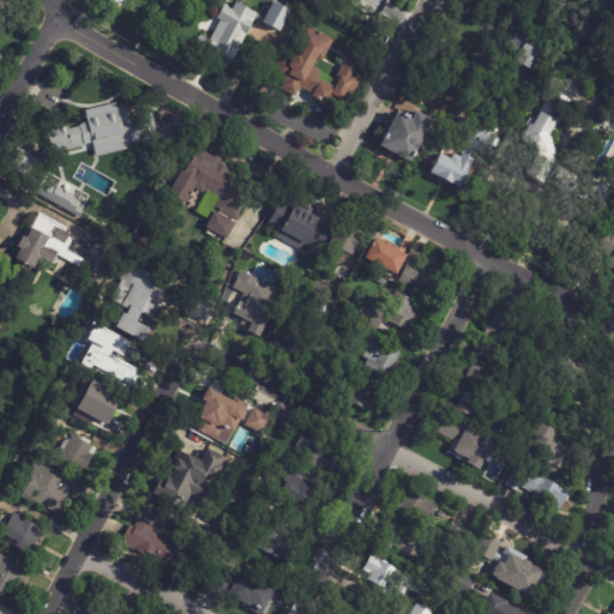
[(238,2),(258,12),(232,65),(217,58),(216,61),(194,50),(202,36),(210,41),(221,19),(217,18),(224,5),(233,10),(236,2),(238,2)]
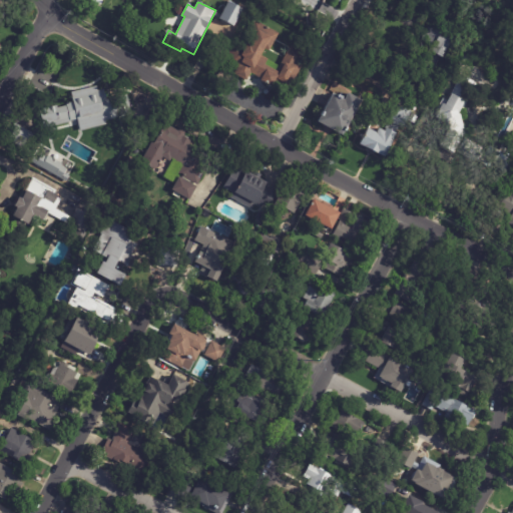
[(234,26),(233,27),(219,19),(228,2),(243,10),(234,26)]
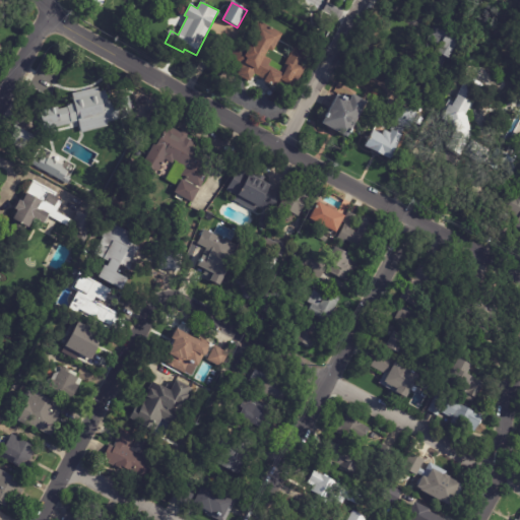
[(281,41),(275,51),(272,50),(268,57),(274,60),(271,65),(283,71),(298,46),(309,53),(304,63),(309,66),(300,84),(298,82),(294,90),(281,83),(279,87),(267,81),(268,80),(256,74),(253,80),(241,73),(242,70),(229,63),(240,44),(246,48),(261,20),(272,26),(273,25),(276,28),(285,34),(281,41)]
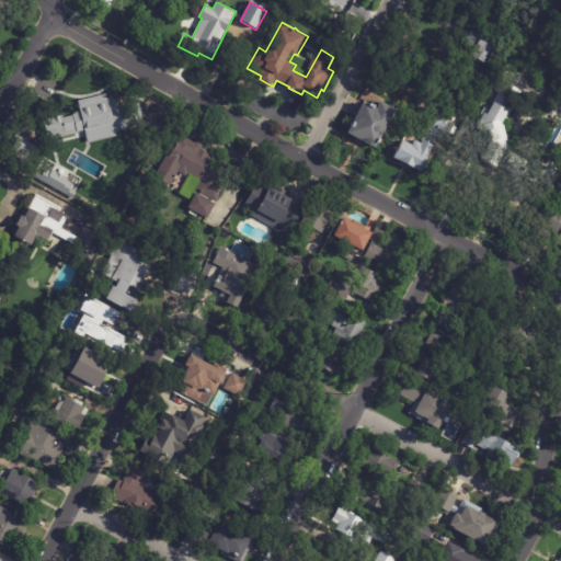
[(484,64),(474,58),(478,52),(464,44),(472,27),(488,35),(488,34),(500,39),(488,65),(484,64)]
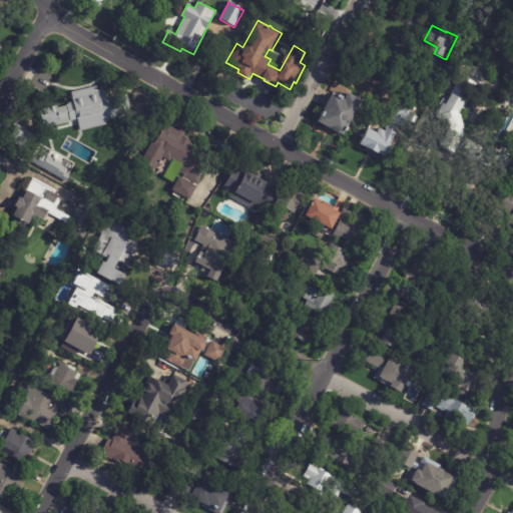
[(466,76),(478,83),(462,113),(470,133),(459,153),(441,143),(446,134),(442,119),(436,116),(446,98),(450,100),(464,75),(466,76)]
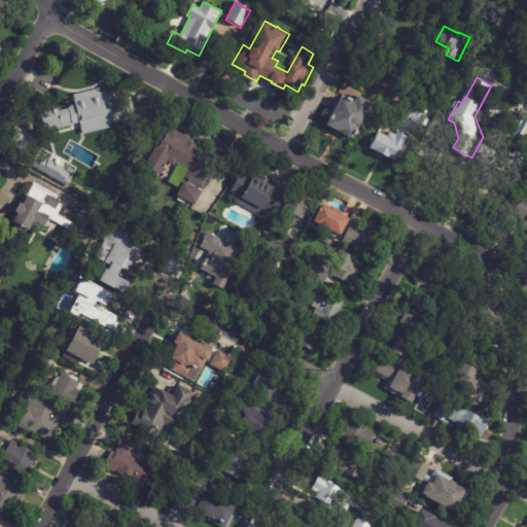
[(83,131),(81,124),(45,133),(32,141),(26,152),(10,144),(19,128),(32,135),(44,127),(41,113),(60,108),(61,110),(70,108),(70,106),(77,105),(75,95),(101,89),(102,93),(108,92),(111,102),(131,97),(136,117),(110,124),(111,128),(84,135),(83,131)]
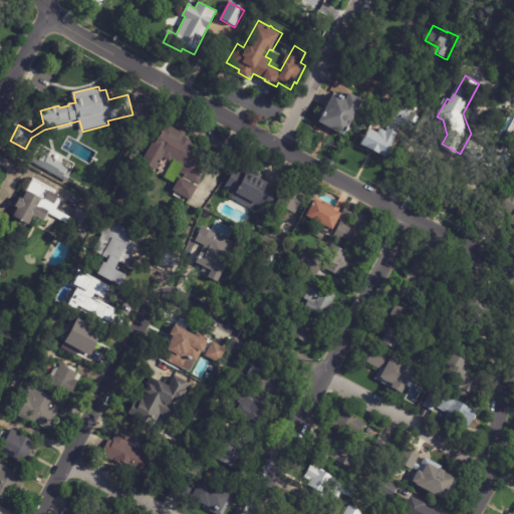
[(355,96),(362,100),(348,126),(349,127),(347,132),(345,131),(343,136),(318,122),(333,93),(338,95),(339,93),(346,97),(349,92),(355,96)]
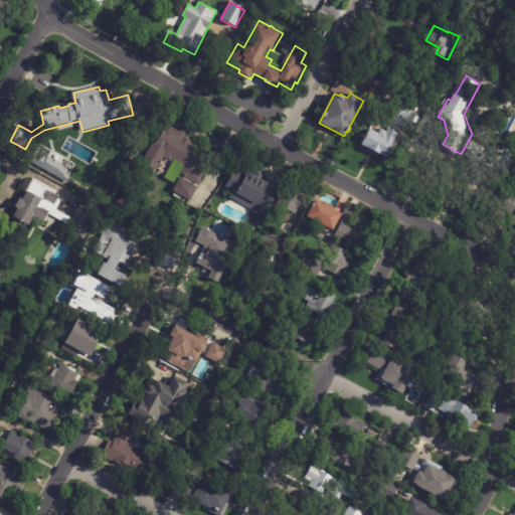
[(407,109),(413,112),(398,143),(395,142),(387,159),(362,147),(373,123),(387,129),(398,105),(407,109)]
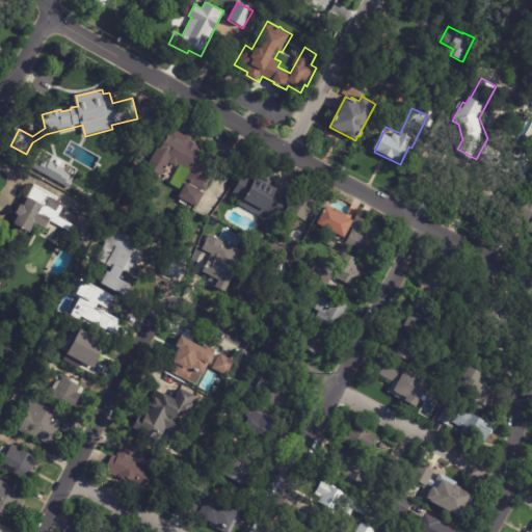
[(185,135),(187,136),(188,134),(194,137),(192,141),(202,147),(201,149),(217,157),(209,174),(215,177),(207,192),(189,182),(189,184),(206,193),(200,207),(181,196),(184,191),(171,184),(181,166),(180,165),(179,167),(170,163),(163,176),(149,168),(159,148),(162,150),(170,133),(171,133),(175,129),(185,135)]
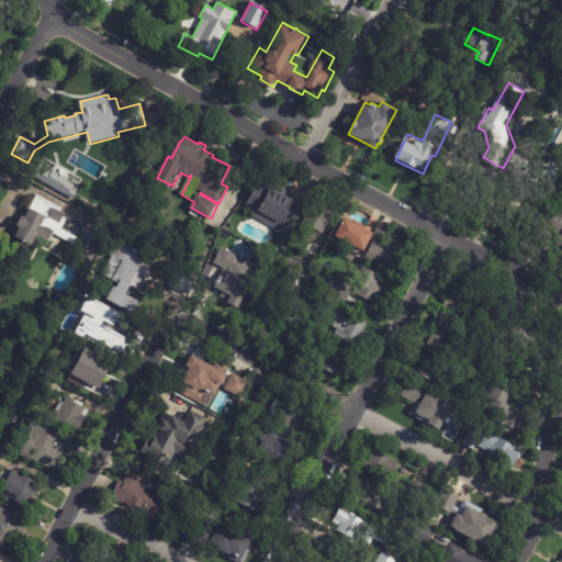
[(561,177),(558,186),(529,171),(536,160),(548,166),(550,161),(561,167),(561,177)]
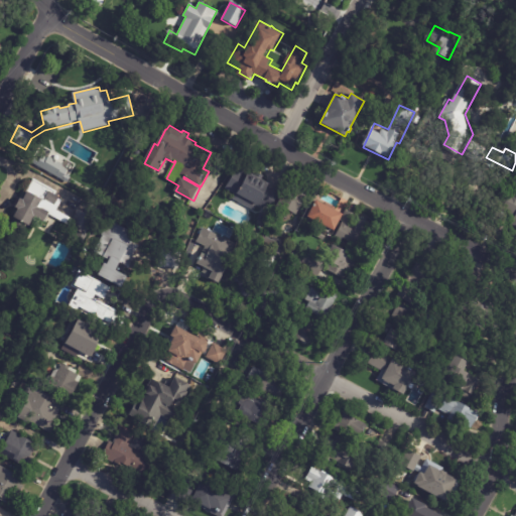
[(70,176),(72,177),(69,183),(31,162),(34,156),(39,159),(41,155),(48,159),(49,156),(65,165),(63,167),(69,170),(67,174),(70,176)]
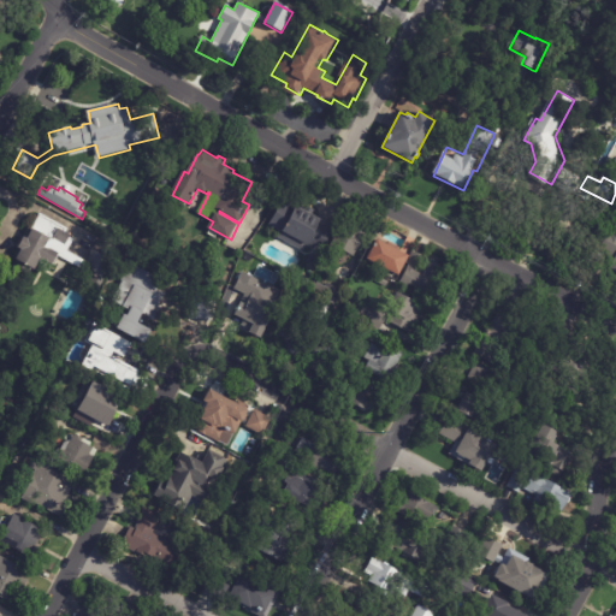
[(306,208),(326,220),(324,224),(335,230),(323,253),(308,246),(304,252),(279,237),(283,231),(271,225),(282,206),(294,212),(297,205),(306,208)]
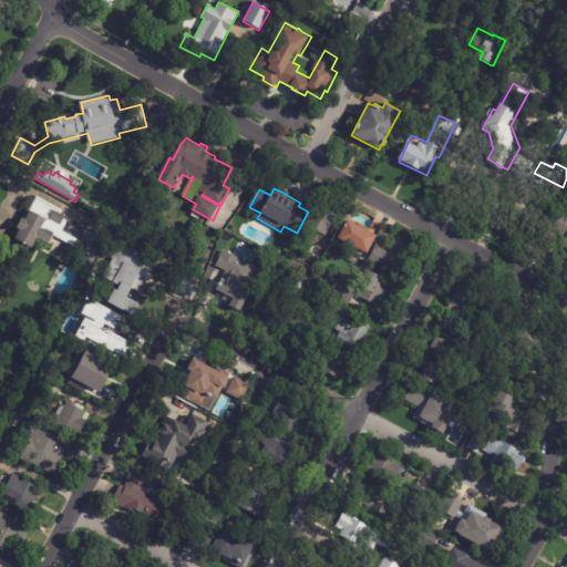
[(93,222),(109,229),(95,254),(94,254),(93,257),(95,258),(89,270),(78,264),(83,253),(53,236),(49,244),(38,238),(32,248),(29,246),(26,254),(12,246),(16,239),(20,229),(17,228),(22,218),(24,219),(37,198),(60,212),(59,213),(64,216),(63,218),(66,220),(61,230),(79,241),(82,235),(90,219),(93,222)]
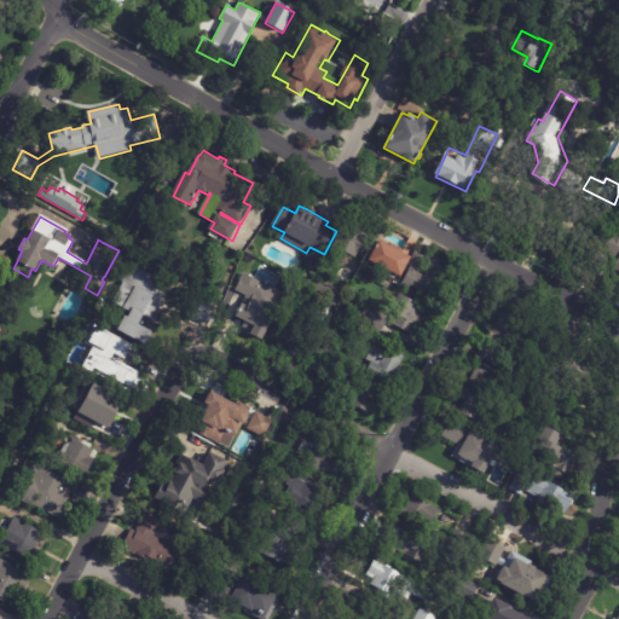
[(359,229),(370,236),(358,258),(343,249),(335,265),(327,260),(346,225),(356,231),(357,227),(359,229)]
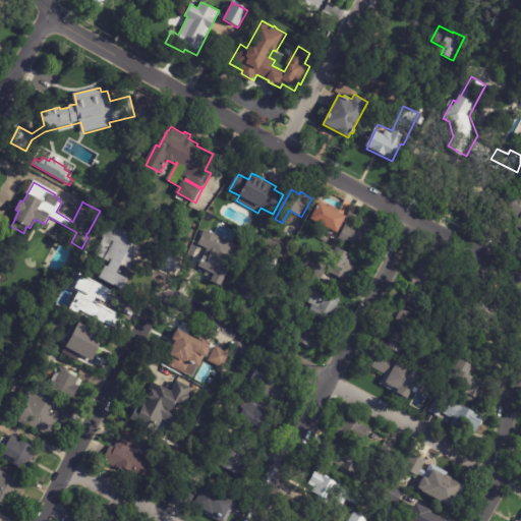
[(520,230),(517,228),(520,220),(508,213),(517,193),(520,195),(520,230)]
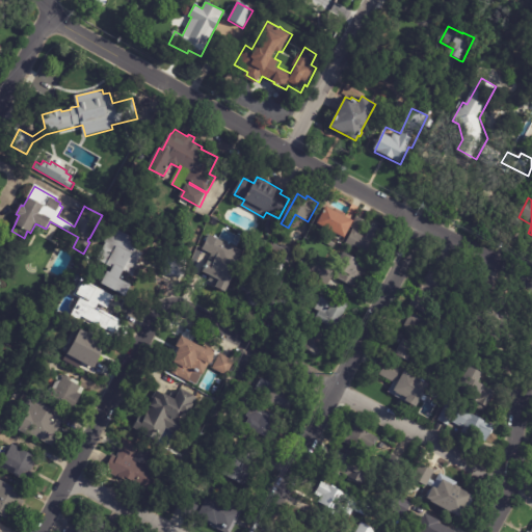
[(346,217),(353,221),(344,238),(317,223),(322,213),(322,212),(323,210),(325,207),(346,217)]
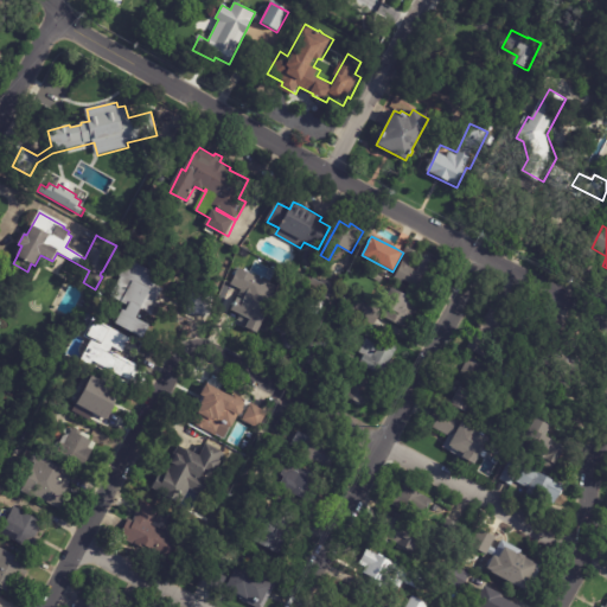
[(410,249),(435,262),(434,264),(441,268),(432,287),(425,283),(422,288),(404,280),(402,285),(394,280),(404,260),(401,259),(407,248),(410,249)]
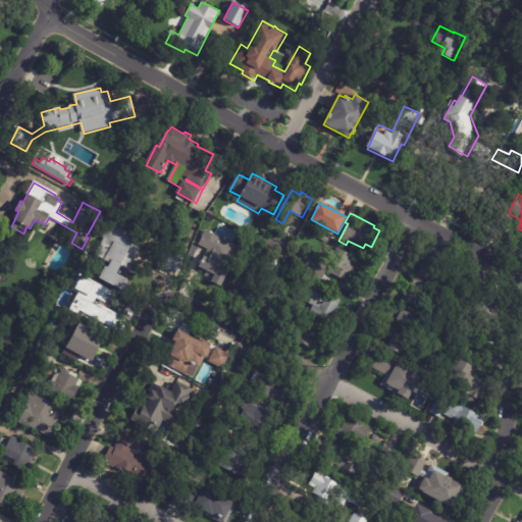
[(222,286),(212,281),(216,275),(199,266),(204,256),(210,259),(212,255),(209,253),(211,250),(200,244),(205,232),(201,230),(207,218),(224,226),(219,237),(221,238),(220,241),(231,246),(229,250),(239,255),(222,286)]
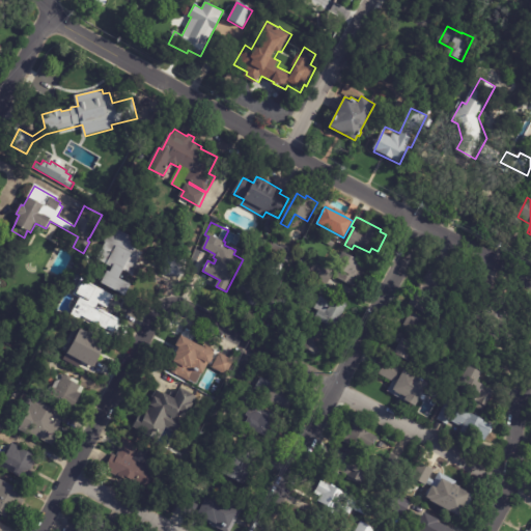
[(142,255),(135,270),(137,271),(134,277),(130,275),(131,274),(126,271),(121,279),(134,285),(128,297),(104,283),(110,271),(113,273),(115,269),(99,259),(107,243),(106,243),(114,227),(140,241),(136,249),(143,252),(142,255)]
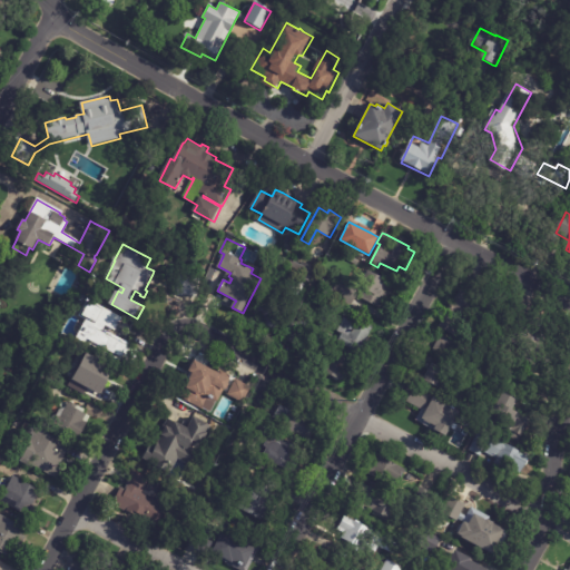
[(391,300),(384,311),(361,297),(365,290),(361,286),(370,271),(397,286),(391,300)]
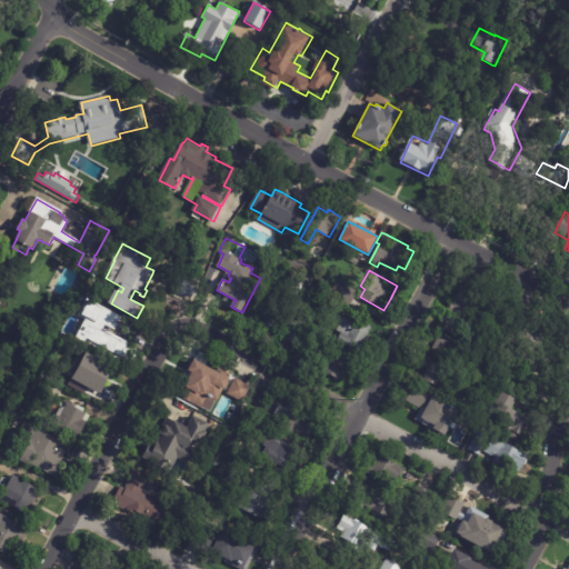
[(357,295),(351,306),(318,287),(325,273),(336,279),(338,276),(345,279),(343,282),(359,290),(357,295)]
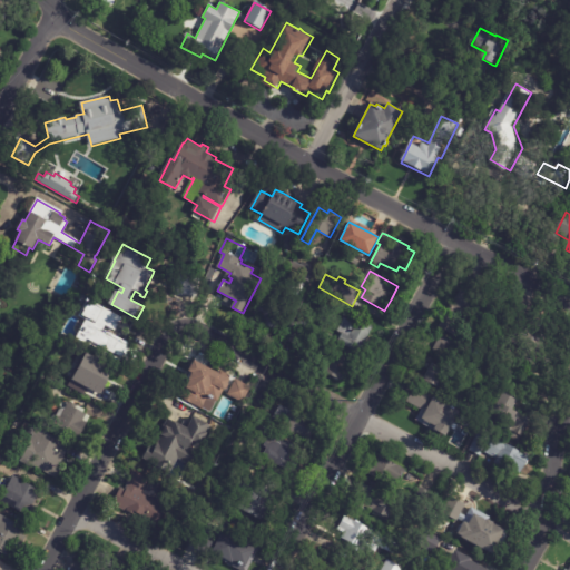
[(196,297),(177,295),(179,276),(202,279),(199,297),(196,297)]
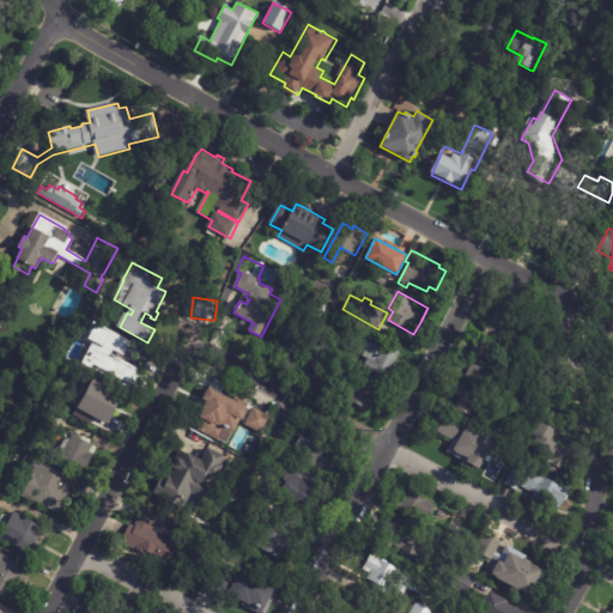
[(322,323),(308,315),(316,299),(331,308),(322,323)]
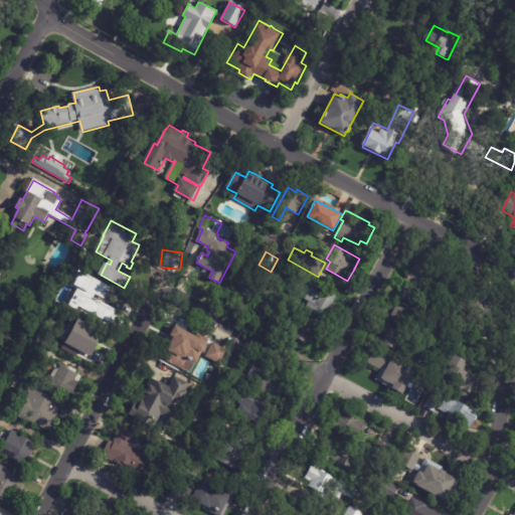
[(447,279),(439,297),(428,292),(428,293),(421,290),(414,304),(398,296),(408,276),(410,277),(417,262),(428,268),(431,265),(450,275),(447,279)]
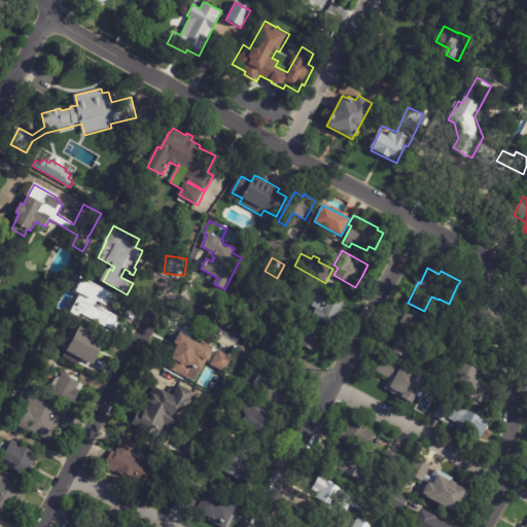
[(111,293),(105,305),(97,300),(94,306),(128,323),(120,337),(111,332),(108,331),(70,312),(79,294),(75,292),(82,278),(93,284),(94,283),(111,292),(111,293)]
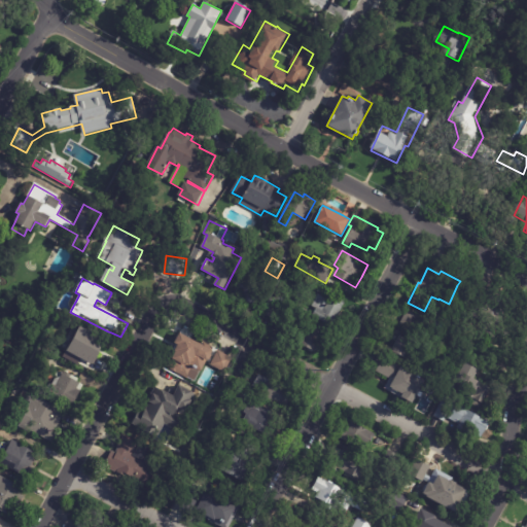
[(277,303),(272,300),(277,287),(289,293),(283,306),(277,303)]
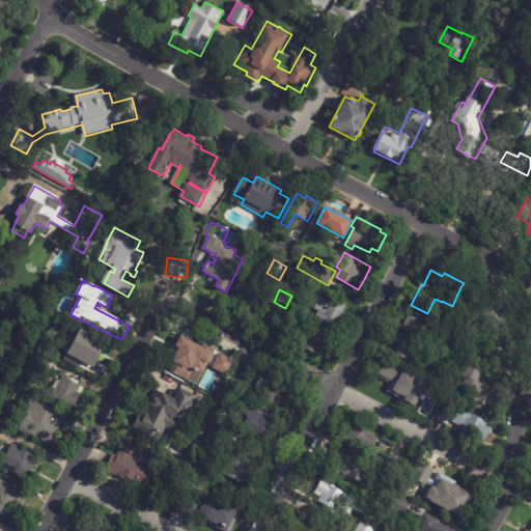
[(343,315),(336,330),(315,318),(319,311),(315,308),(320,297),(331,302),(334,296),(350,304),(343,315)]
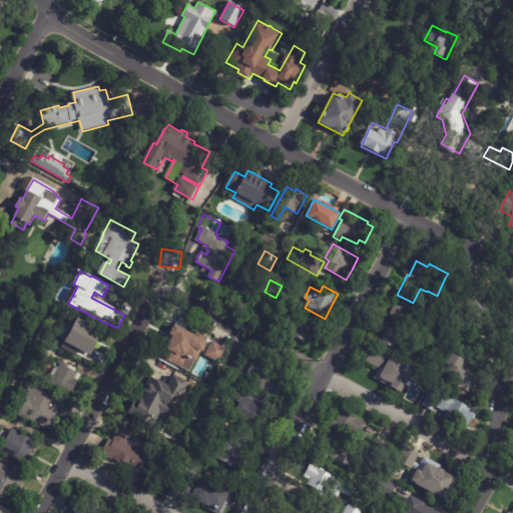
[(292,287),(298,291),(294,297),(288,294),(292,287)]
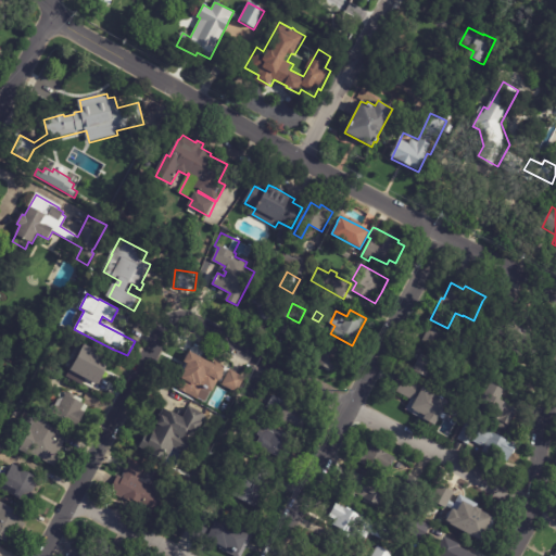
[(290,321),(297,326),(290,337),(279,330),(285,319),(290,321)]
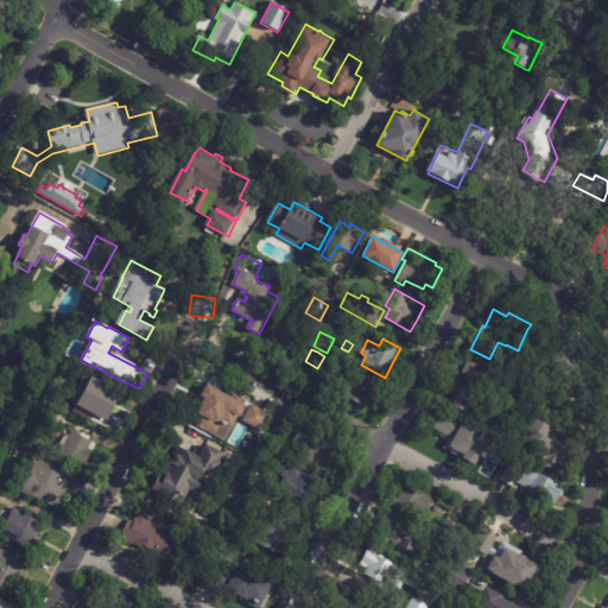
[(356,363),(354,369),(341,362),(346,353),(359,360),(356,363)]
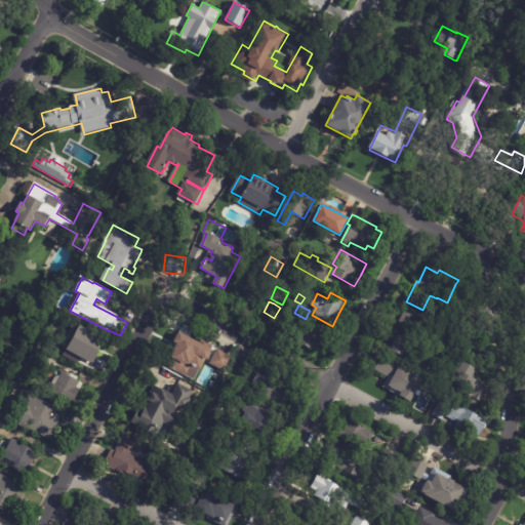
[(409,310),(419,315),(412,330),(400,324),(408,309),(409,310)]
